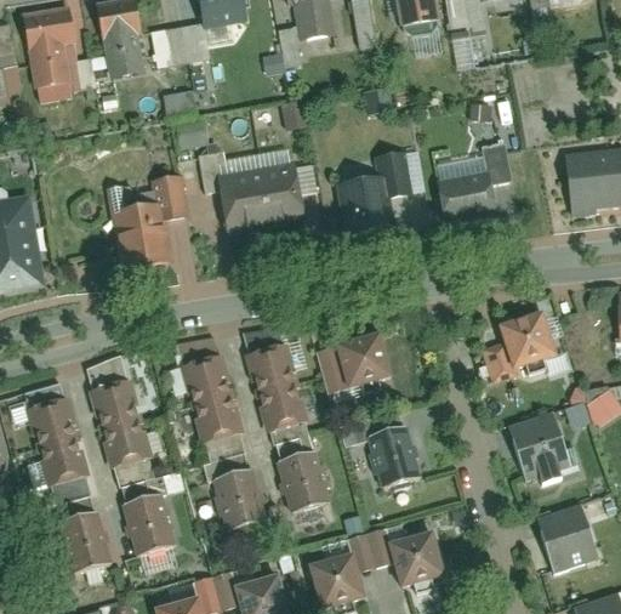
[(146,70),(131,0),(93,0),(109,78),(146,70)]
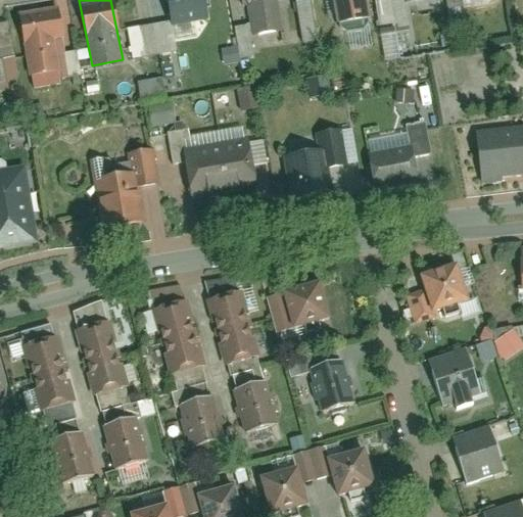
[(208,13),(205,0),(165,0),(170,19),(208,13)]
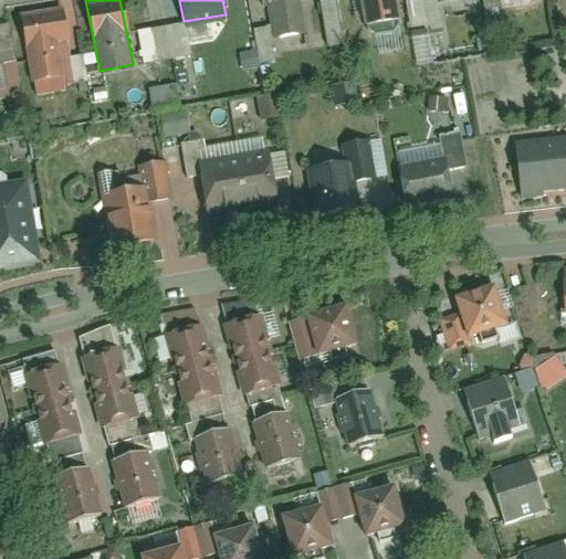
[(260,0),(260,3),(269,1),(273,29),(302,25),(299,0),(260,0)]
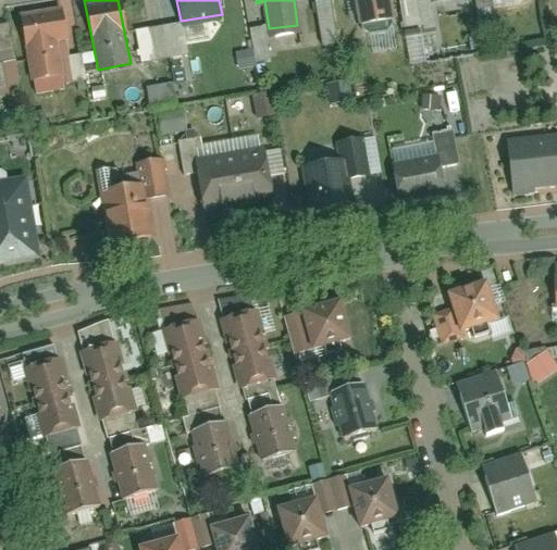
[(331,38),(329,0),(312,0),(314,38),(331,38)]
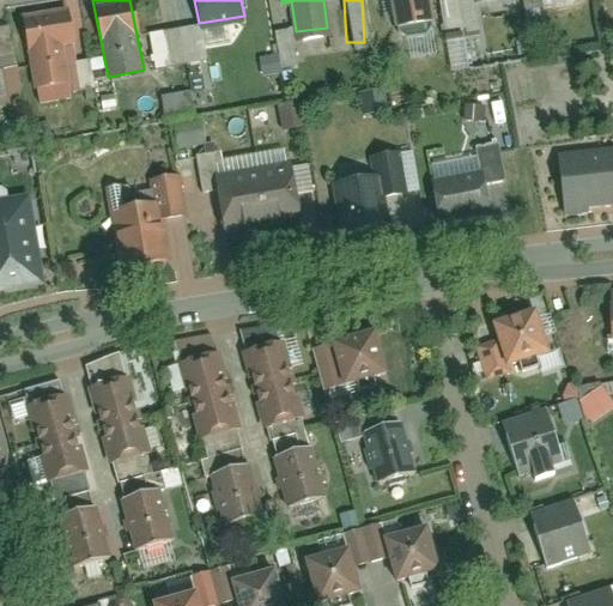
[(390,0),(396,26),(436,20),(431,0),(390,0)]
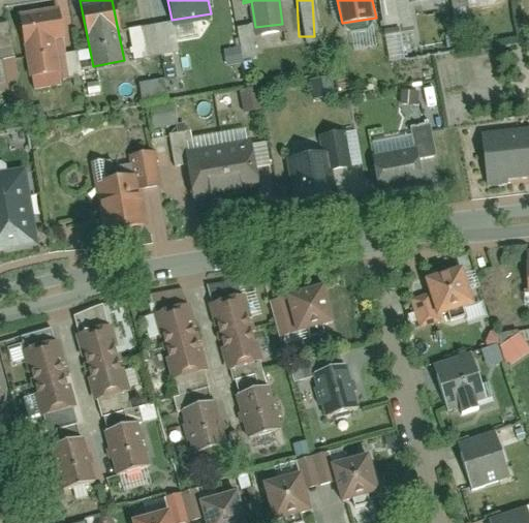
[(60,3),(18,9),(28,75),(59,70),(56,51),(67,49),(60,3)]
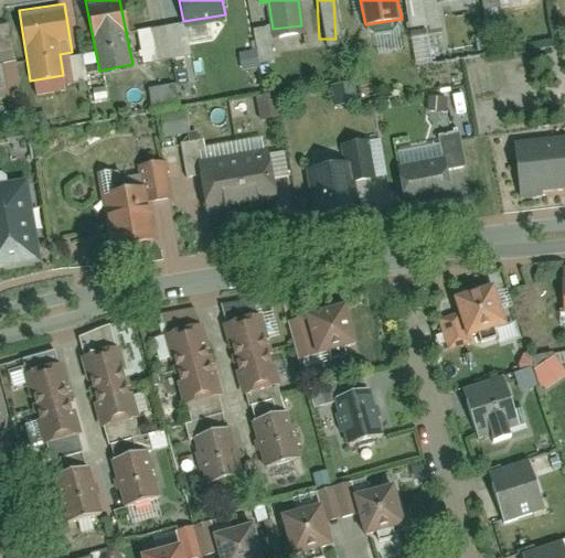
[(424,30),(407,31),(411,60),(427,57),(424,30)]
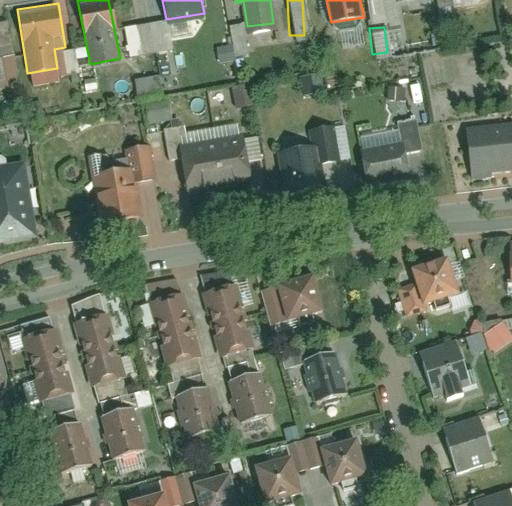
[(216,58),(231,56),(228,40),(213,43),(216,58)]
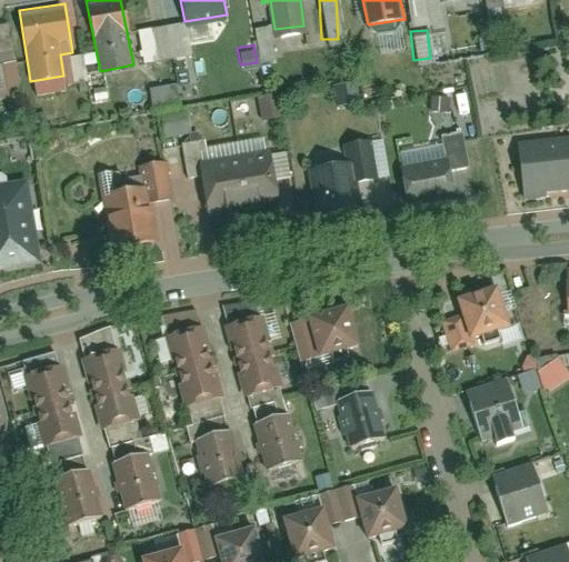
[(145,83),(148,101),(175,97),(172,79),(145,83)]
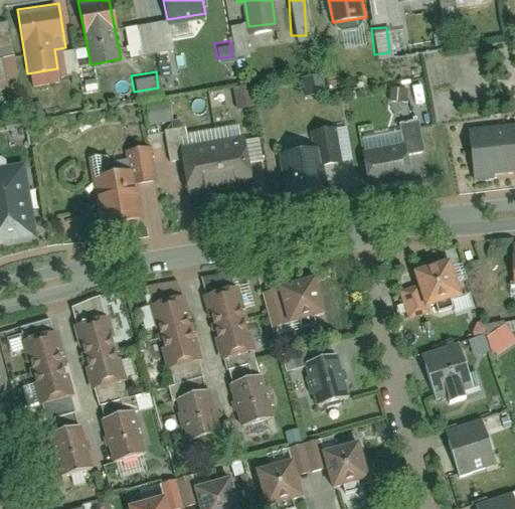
[(406,101),(404,82),(391,83),(393,102),(406,101)]
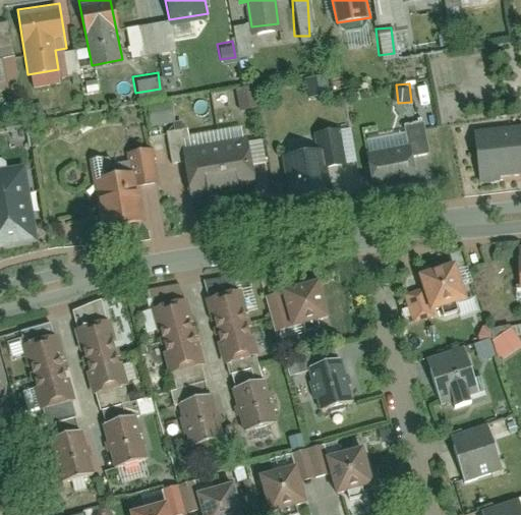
[(169,98),(145,100),(147,119),(171,118),(169,98)]
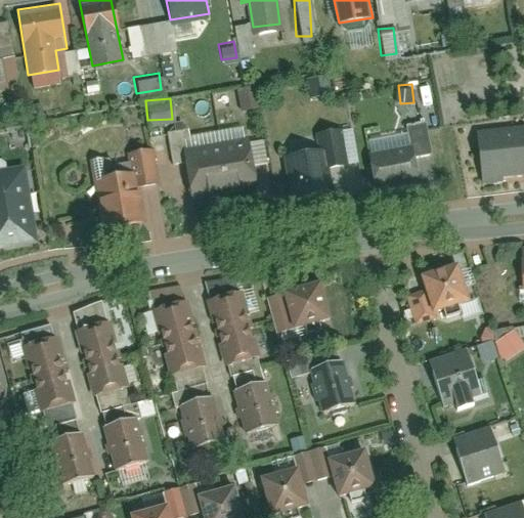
[(482,177),(523,171),(523,121),(475,128),(482,177)]
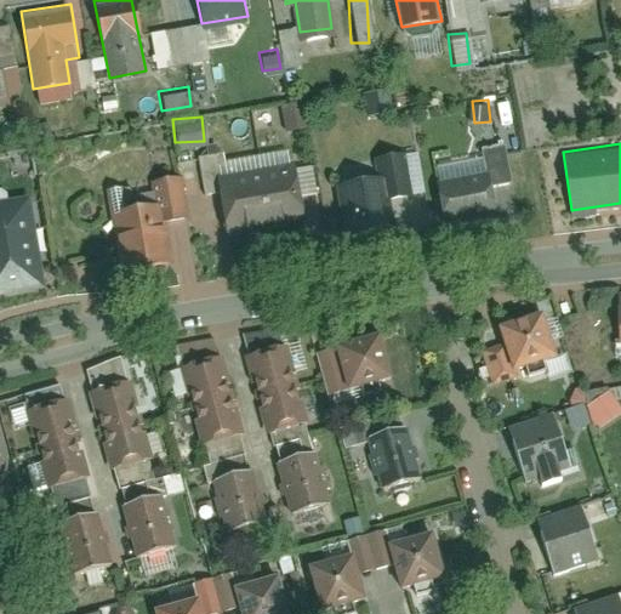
[(377,175),(335,181),(346,250),(396,242),(388,195),(411,192),(404,149),(374,154),(377,175)]
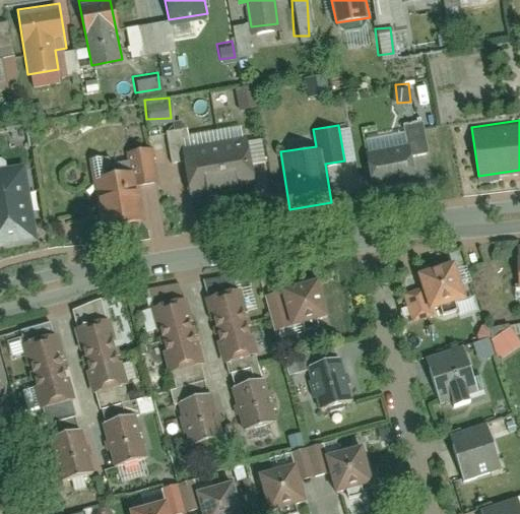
[(247,136),(214,142),(223,191),(256,185),(247,136)]
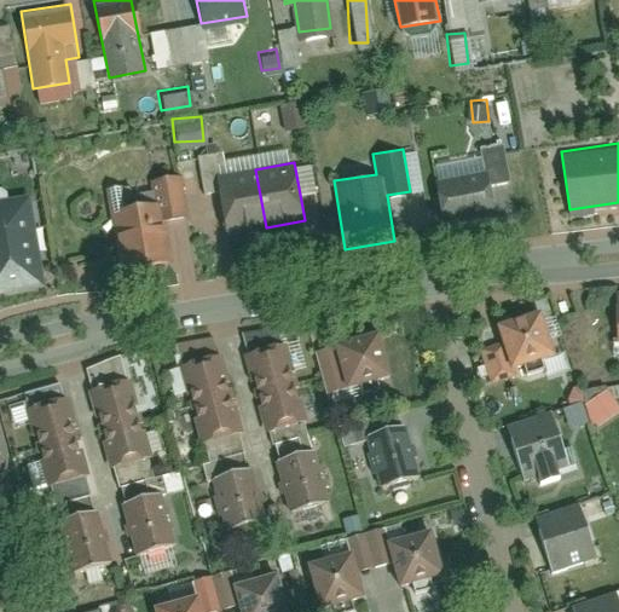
[(487,168),(435,178),(444,224),(496,213),(487,168)]
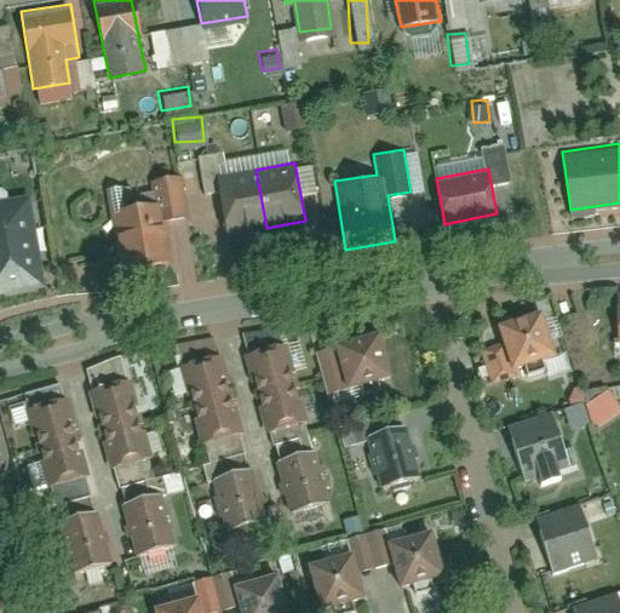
[(256,170),(217,177),(228,234),(267,228),(256,170)]
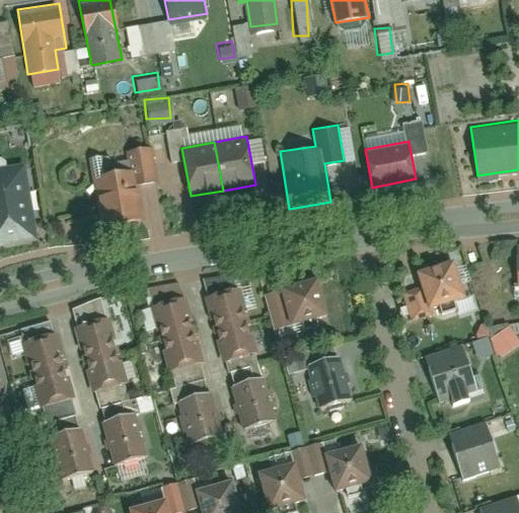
[(128,170),(96,174),(102,223),(144,217),(140,182),(157,180),(152,145),(125,148),(128,170)]
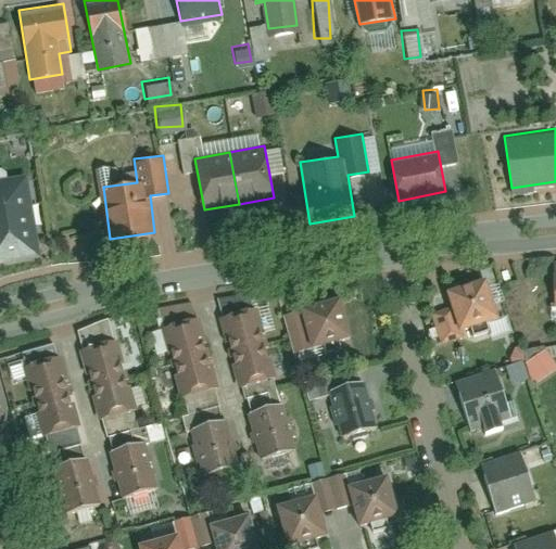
[(0,259),(39,254),(26,173),(0,177),(0,259)]
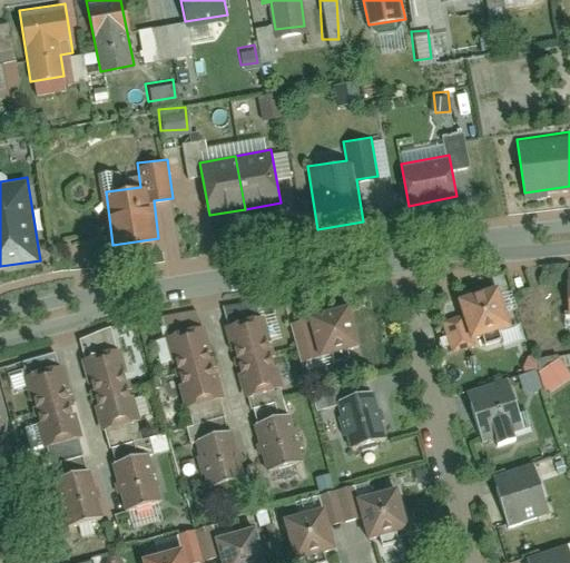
[(463,312),(442,318),(451,349),(474,343),(472,335),(511,324),(499,284),(458,296),(463,312)]
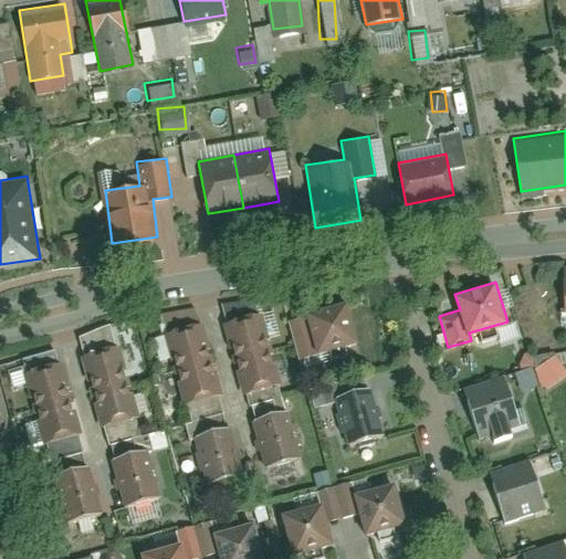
[(357,341),(346,302),(287,317),(299,358),(357,341)]
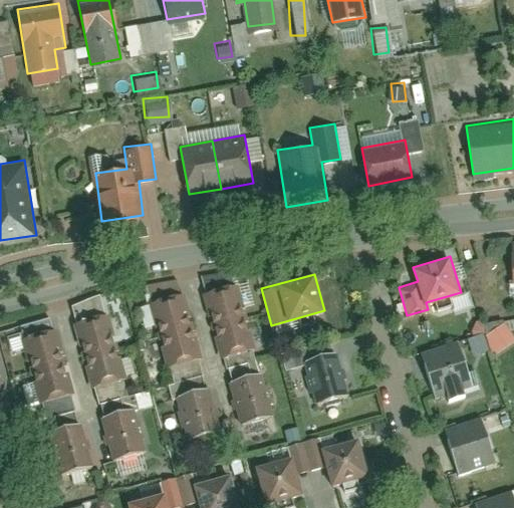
[(149,282),(153,297),(180,291),(176,275),(149,282)]
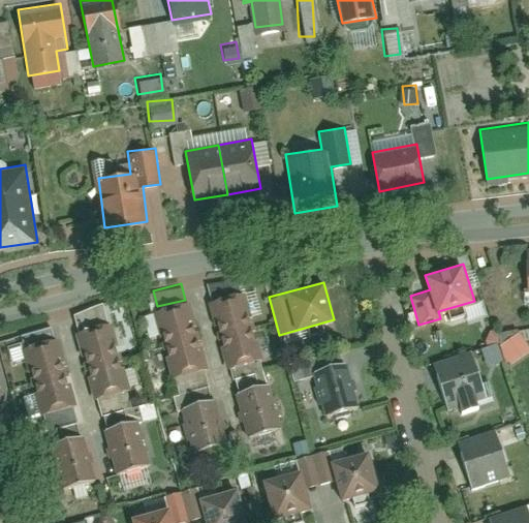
[(246,293),(211,301),(219,333),(253,325),(246,293)]
